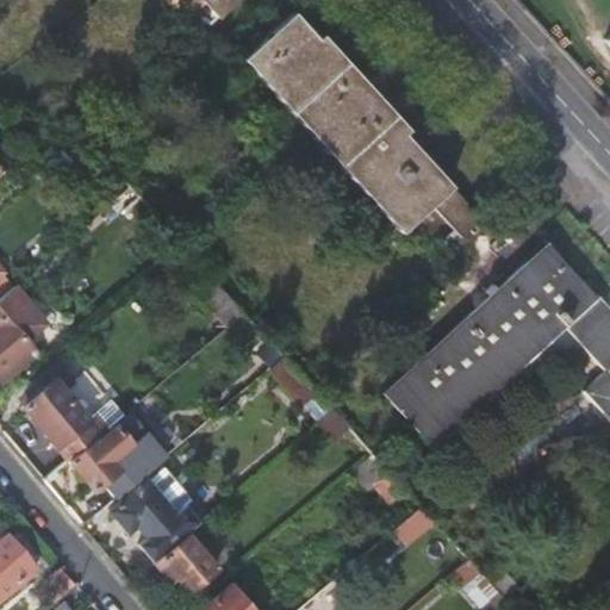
[(185,0),(209,25),(236,0),(185,0)]
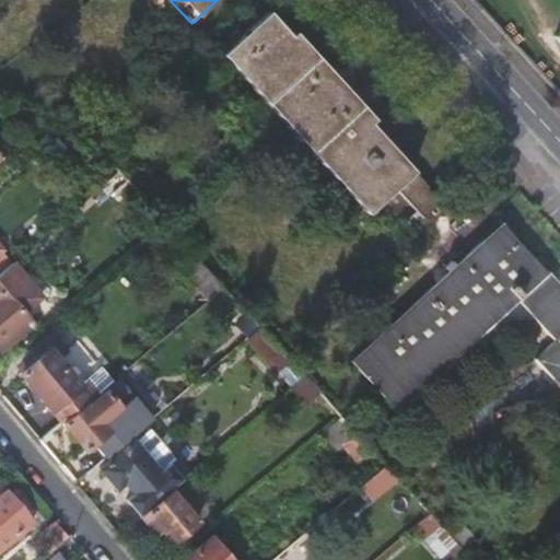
[(290,35),(269,11),(221,53),(368,214),(396,188),(424,218),(442,201),(371,123),(374,118),(294,31),(290,35)]
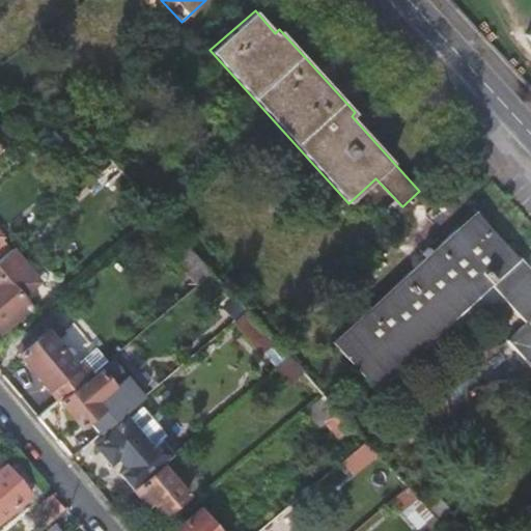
[(71,134),(59,122),(38,141),(50,152),(71,134)]
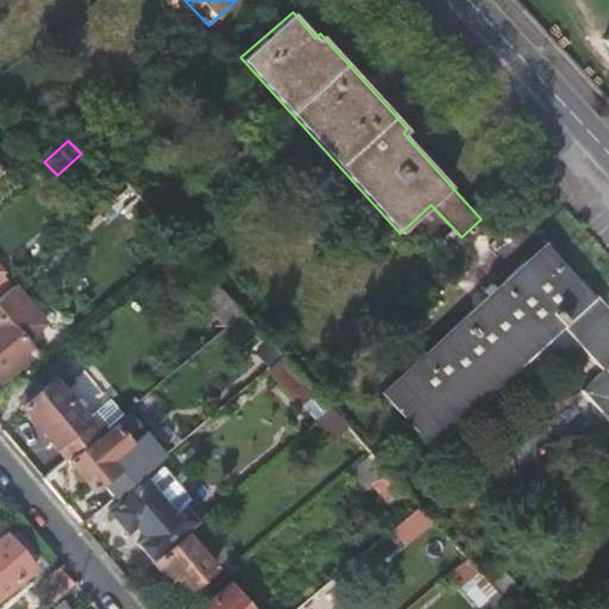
[(608,311),(546,242),(383,390),(433,446),(563,327),(602,370),(582,389),(608,419),(608,311)]
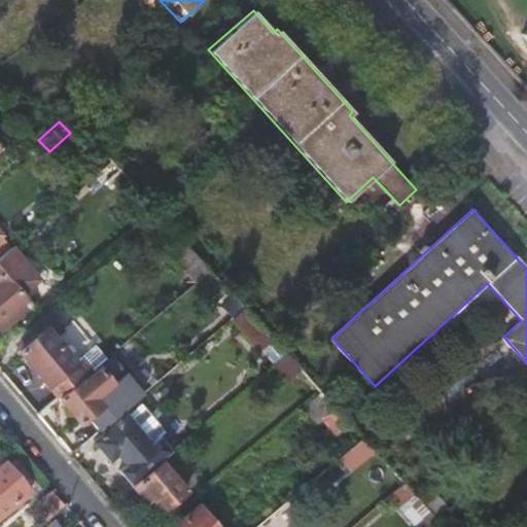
[(0,254),(8,248),(9,247),(0,236),(0,234),(3,232),(0,227),(0,254)]
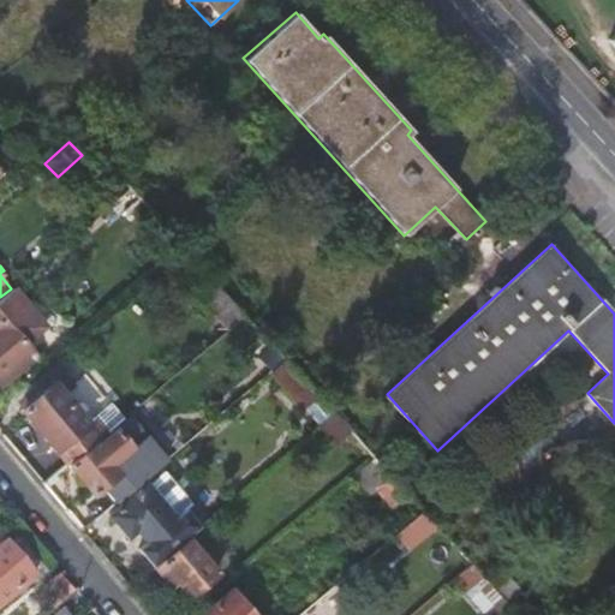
[(214,315),(227,330),(232,327),(245,315),(219,286),(203,297),(218,312),(214,315)]
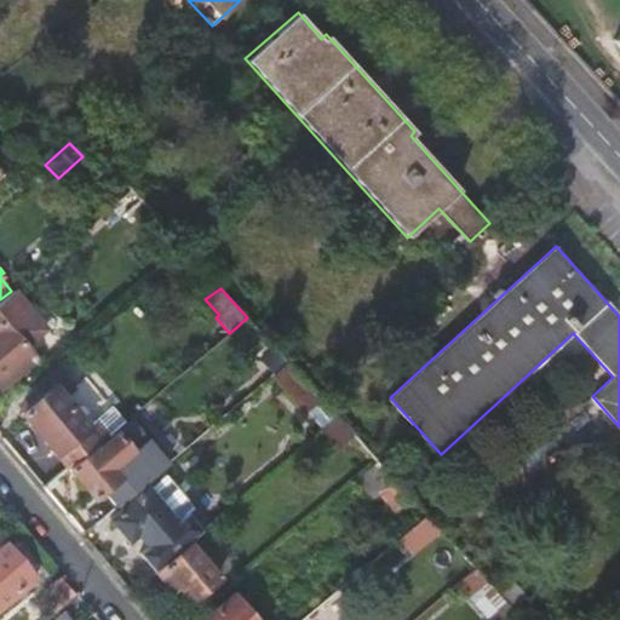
[(10,292),(0,299),(0,388),(0,389),(36,359),(23,343),(40,328),(10,292)]
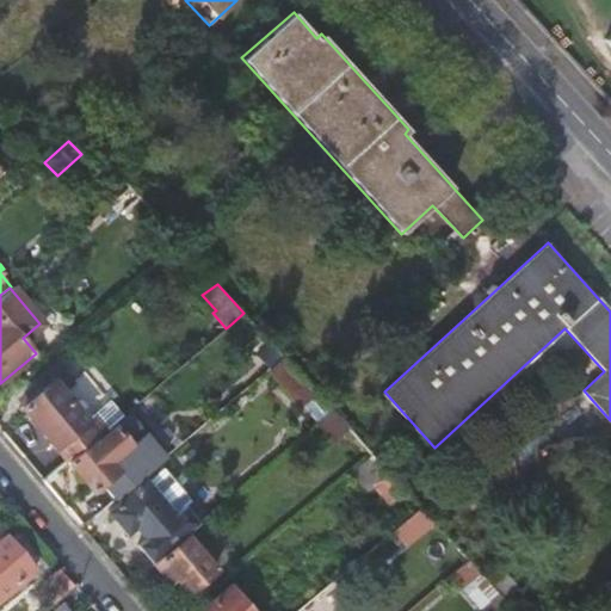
[(230,325),(270,368),(283,357),(244,313),(230,325)]
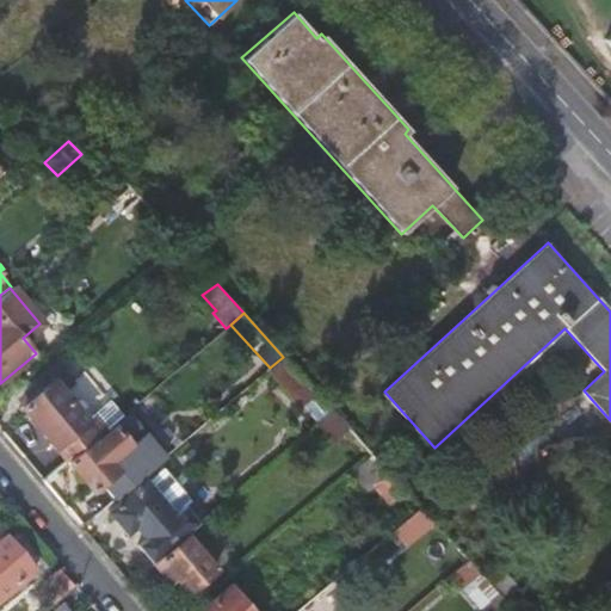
[(270,368),(316,423),(332,409),(283,357),(270,368)]
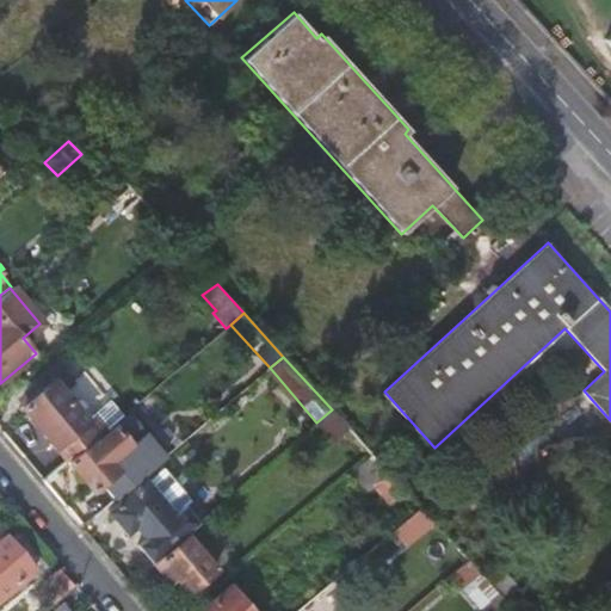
[(20,408),(66,462),(93,439),(113,423),(116,420),(105,407),(88,420),(66,394),(75,386),(63,371),(20,408)]
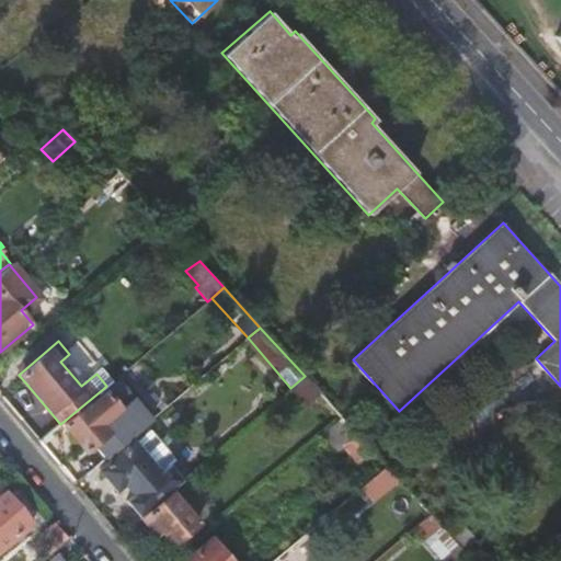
[(86,403),(60,424),(84,451),(92,445),(104,459),(152,419),(119,379),(88,405),(86,403)]
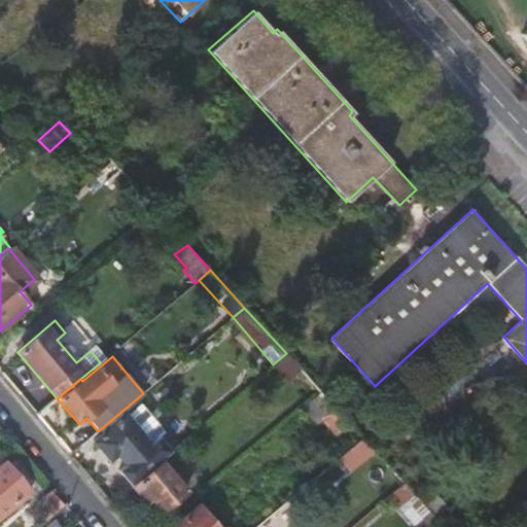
[(337,436),(350,424),(321,392),(308,402),(337,436)]
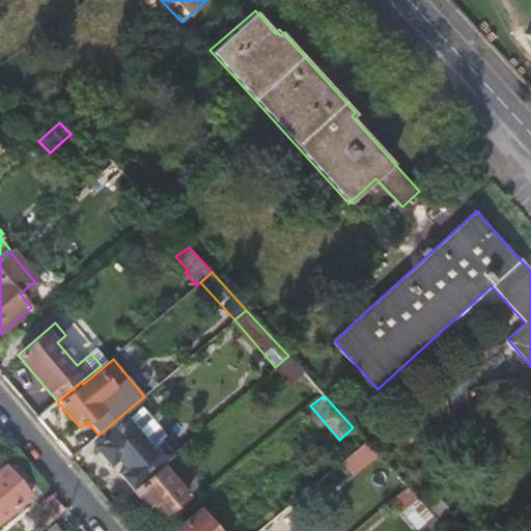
[(151,450),(126,419),(93,446),(109,464),(117,456),(127,469),(119,476),(131,490),(162,463),(170,455),(160,443),(151,450)]
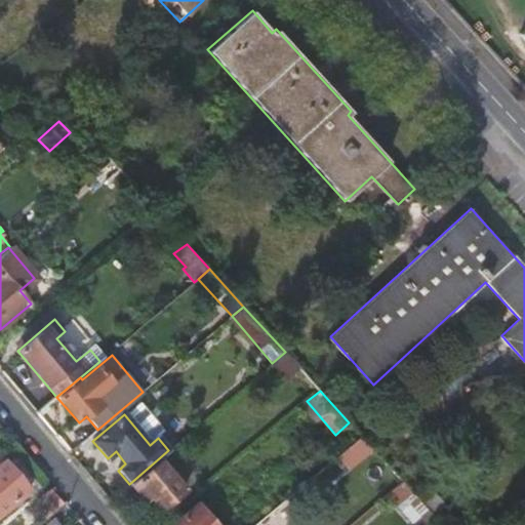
[(361,436),(338,453),(350,468),(373,450),(361,436)]
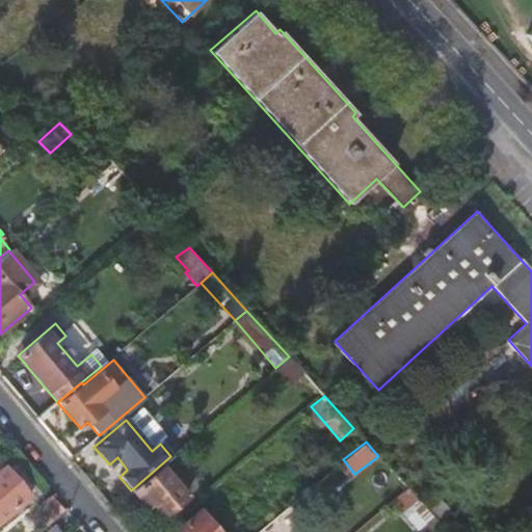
[(180,466),(171,456),(170,456),(162,463),(164,467),(132,493),(144,507),(150,503),(162,517),(188,496),(170,474),(180,466)]
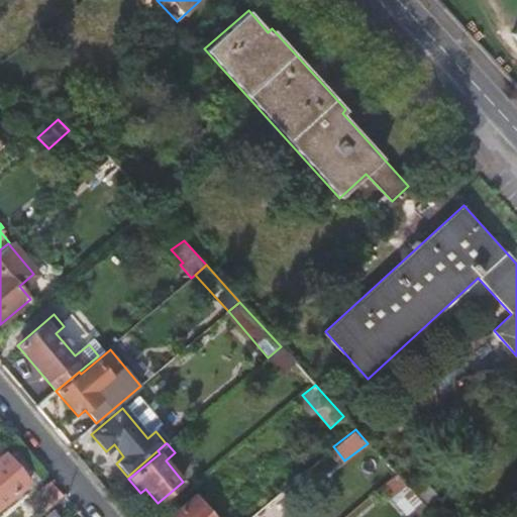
[(2,456),(0,453),(0,511),(30,486),(4,453),(2,456)]
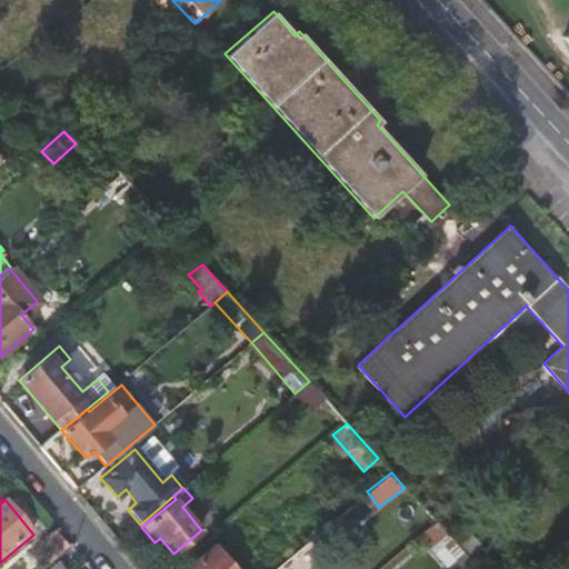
[(437,521),(419,536),(429,547),(446,532),(437,521)]
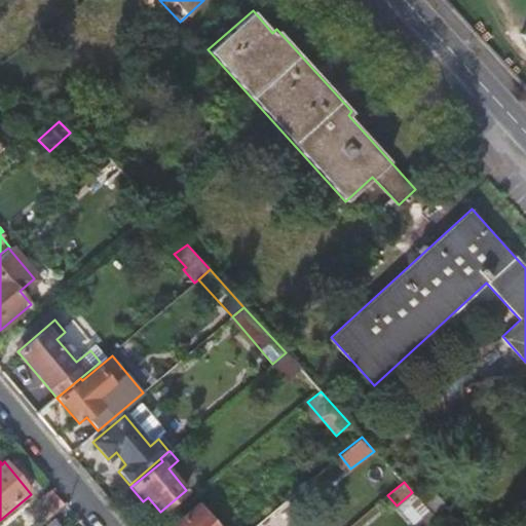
[(277,509),(285,516),(306,497),(300,489),(277,509)]
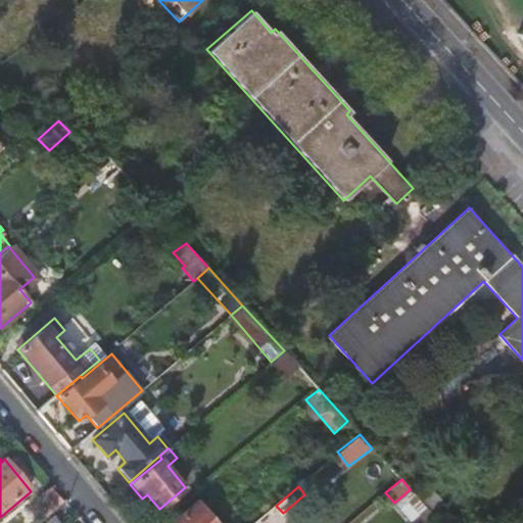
[(410,489),(394,503),(413,522),(428,522),(436,517),(410,489)]
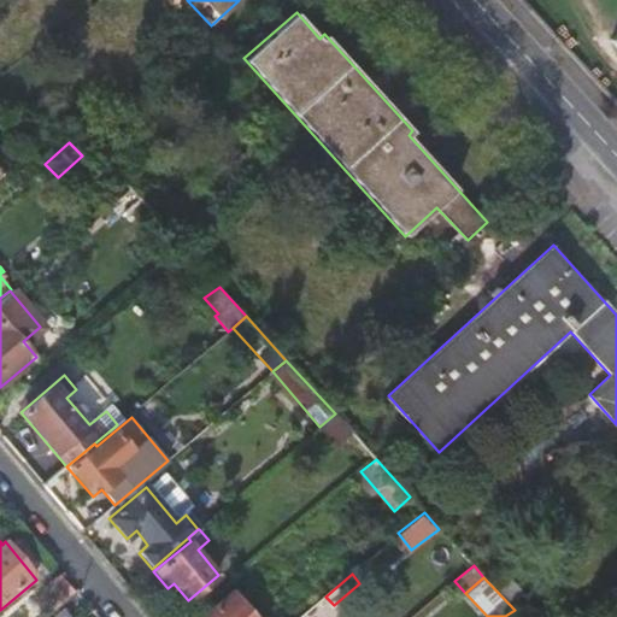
[(254,616),(234,591),(201,616),(254,616)]
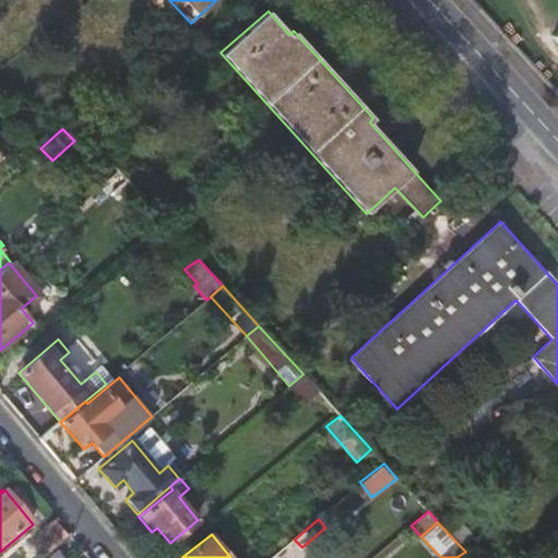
[(310,557),(302,547),(294,540),(271,557),(310,557)]
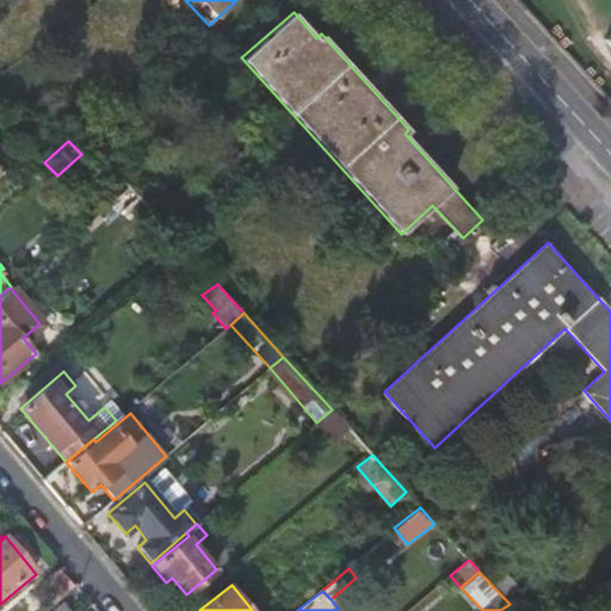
All buildings are outlined.
